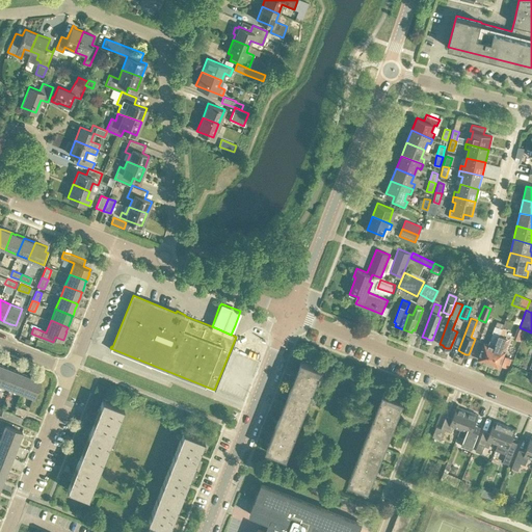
[(484,361),(488,363),(502,327),(495,325),(493,331),(494,331),(488,344),(484,343),(478,358),(480,360),(482,361),(484,361)]
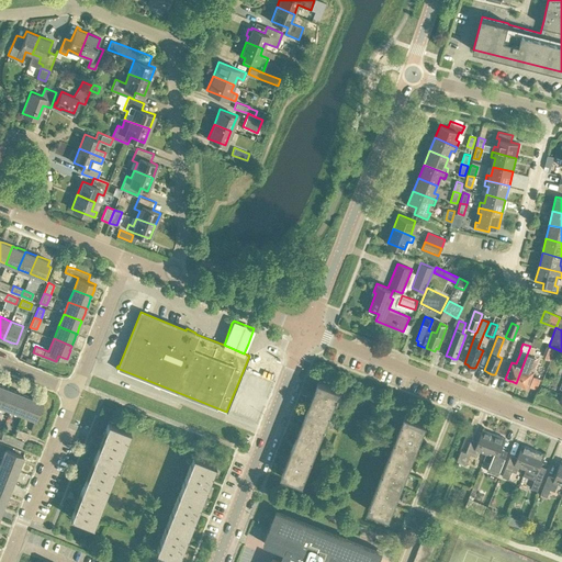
[(530,346),(516,383),(520,384),(523,386),(525,386),(527,388),(534,370),(532,370),(538,357),(535,356),(538,349),(530,346)]
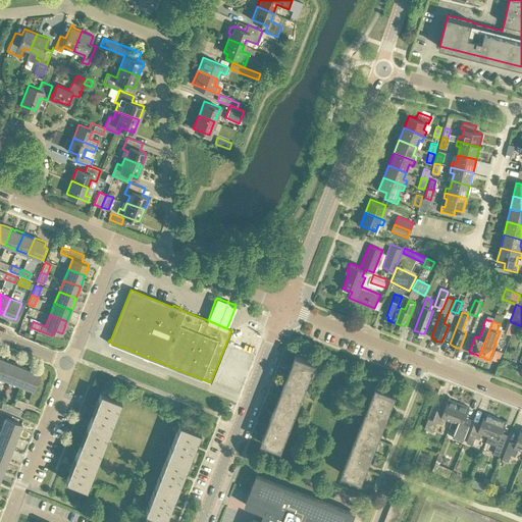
[(261,440),(282,449),(317,361),(296,353),(261,440)]
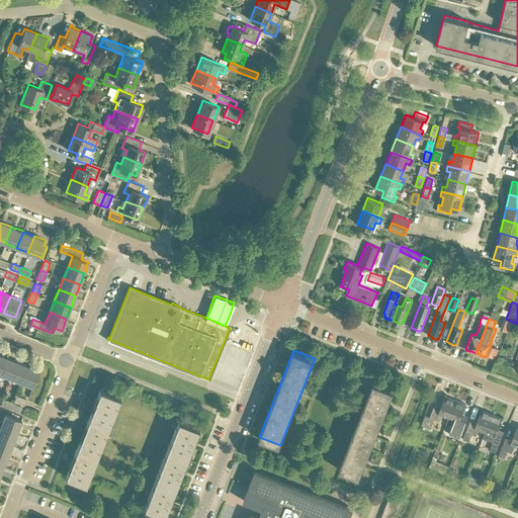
[(0,367),(0,373),(9,377),(16,361),(9,358),(5,357),(5,356),(4,356),(0,367)]
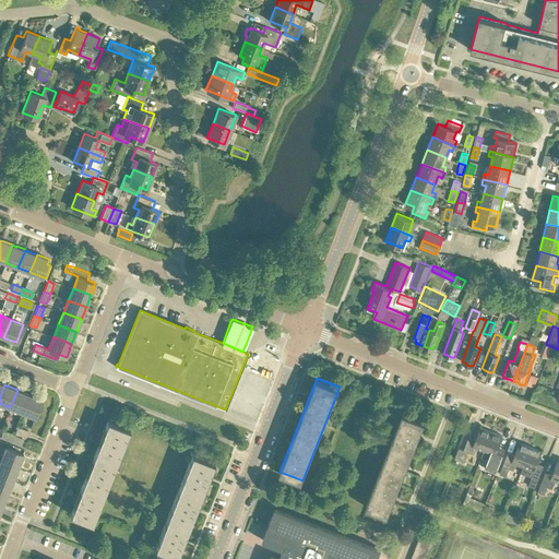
[(10,407),(22,412),(30,394),(22,391),(22,392),(18,390),(10,407)]
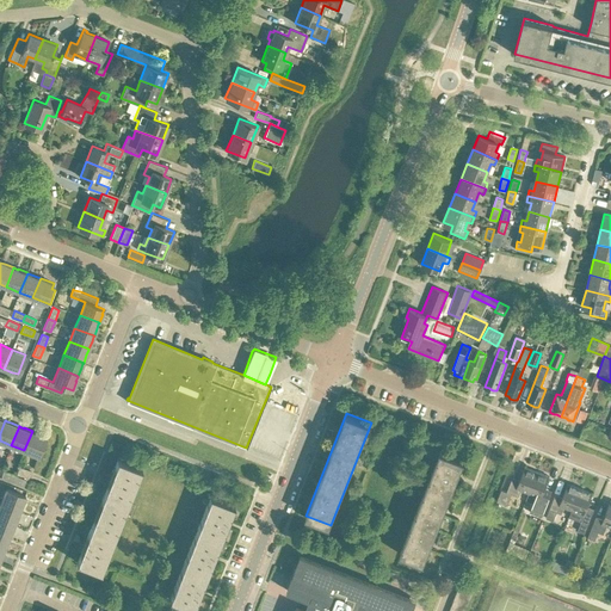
[(32,431),(24,450),(38,456),(44,439),(44,440),(47,437),(37,433),(32,431)]
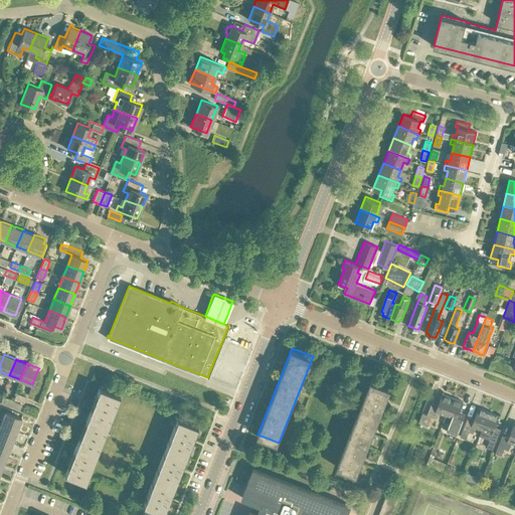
[(337,466),(357,474),(391,387),(371,379),(337,466)]
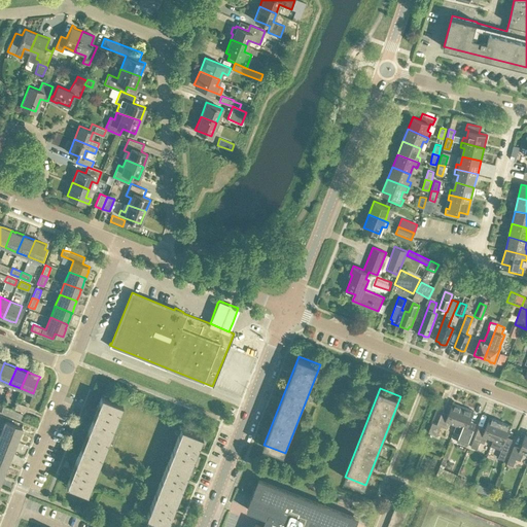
[(66,484),(86,493),(123,403),(101,395),(66,484)]
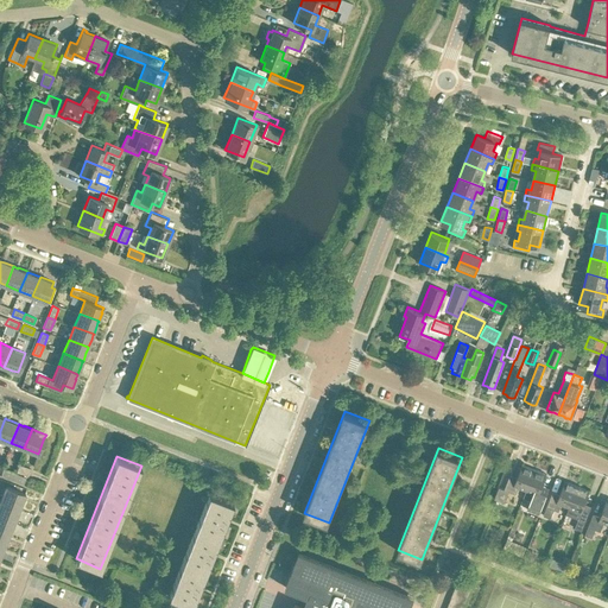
[(17,472),(29,475),(31,468),(19,463),(17,472)]
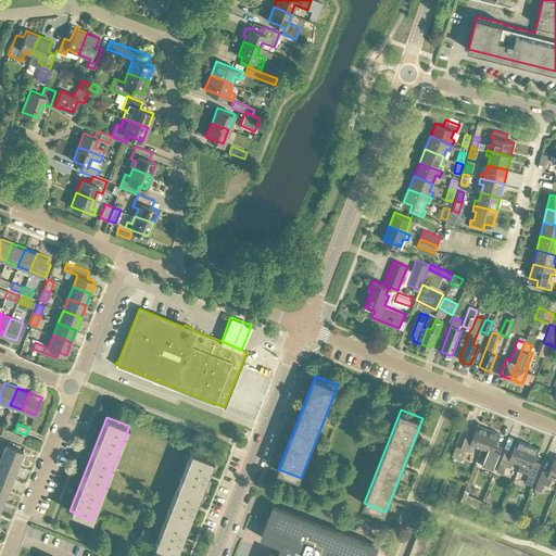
[(475,445),(481,447),(489,428),(478,424),(472,438),(466,434),(462,446),(456,445),(452,455),(460,458),(464,449),(471,452),(475,445)]
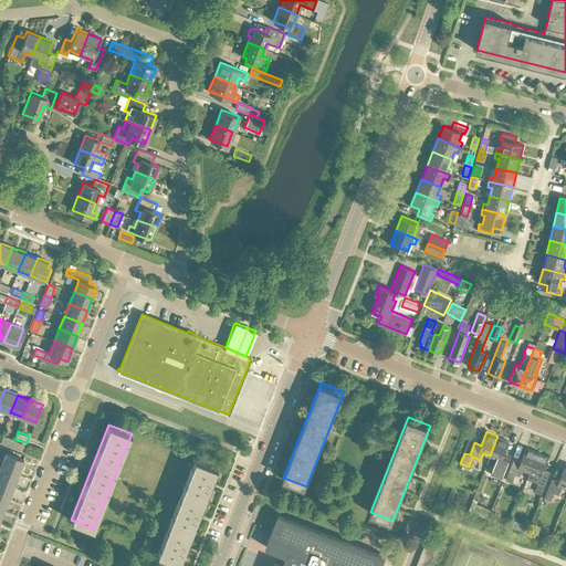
[(1,442),(11,447),(13,440),(3,436),(1,442)]
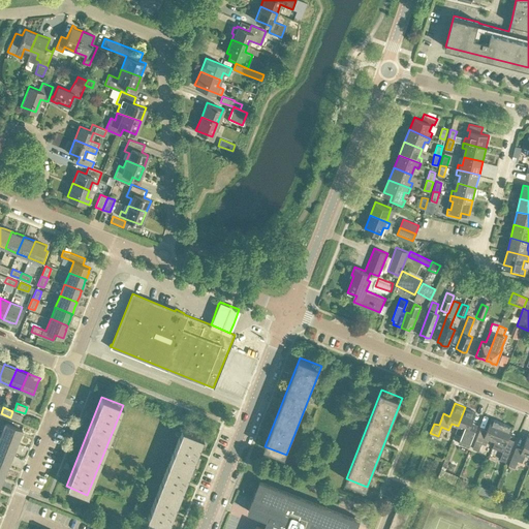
[(465,407),(458,426),(456,432),(464,435),(461,443),(469,446),(477,424),(471,422),(475,411),(465,407)]
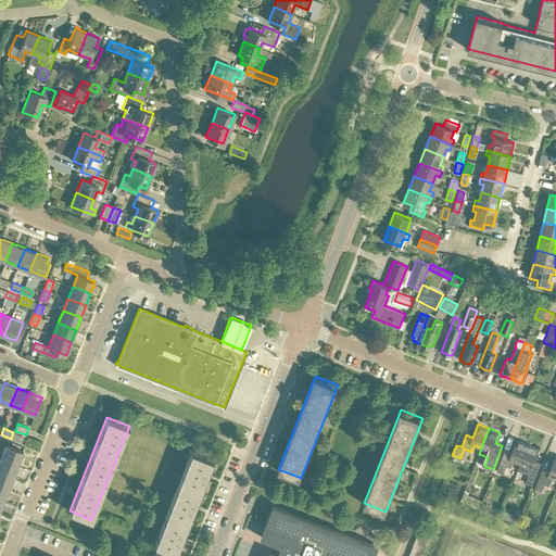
[(13,432),(11,439),(21,442),(24,437),(13,432)]
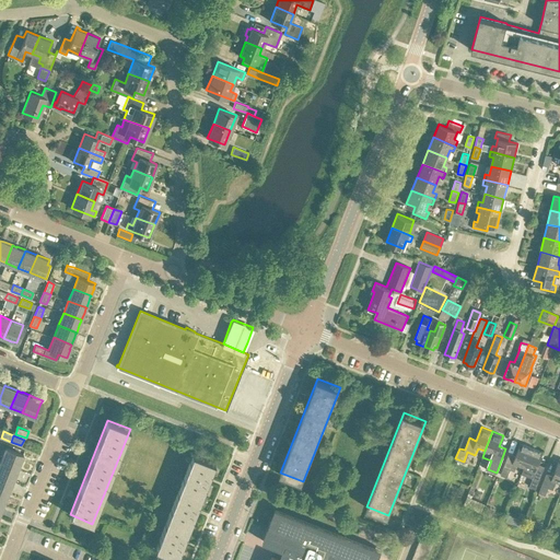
[(517,464),(524,466),(532,447),(521,443),(515,456),(509,454),(500,474),(506,477),(510,468),(514,470),(517,464)]
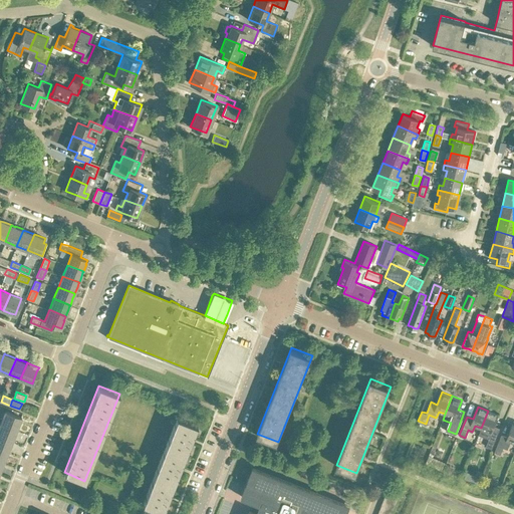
[(5,411),(0,423),(17,429),(20,422),(19,422),(21,417),(5,411)]
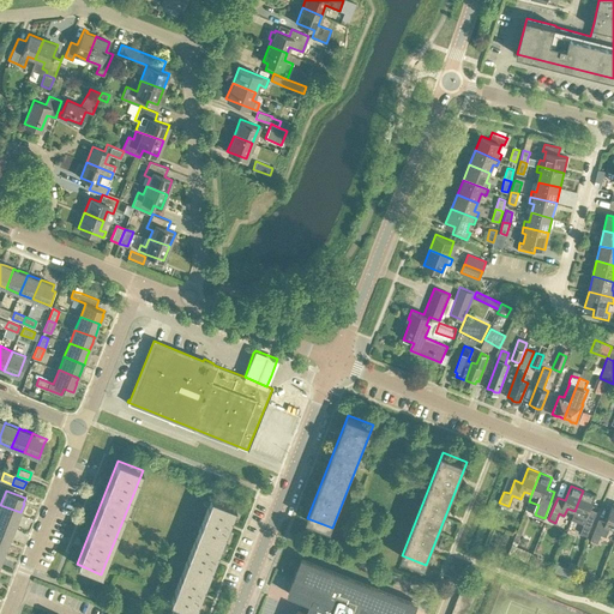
[(583,491),(575,511),(575,512),(572,518),(584,523),(581,533),(588,535),(596,513),(589,510),(595,495),(583,491)]
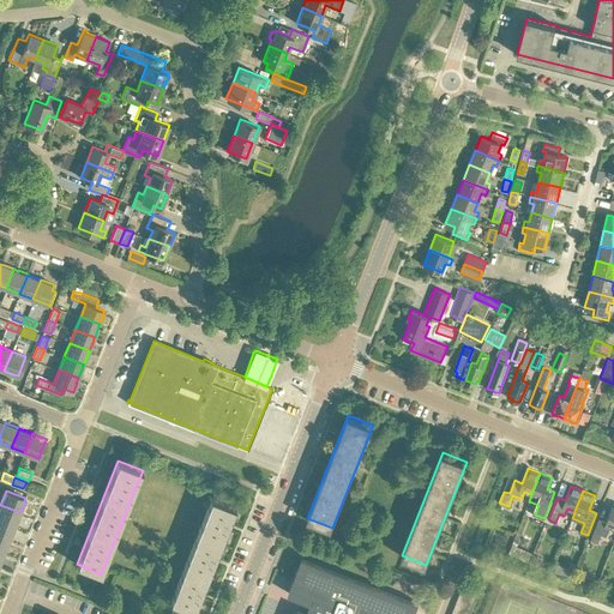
[(169,601),(194,611),(235,507),(211,498),(169,601)]
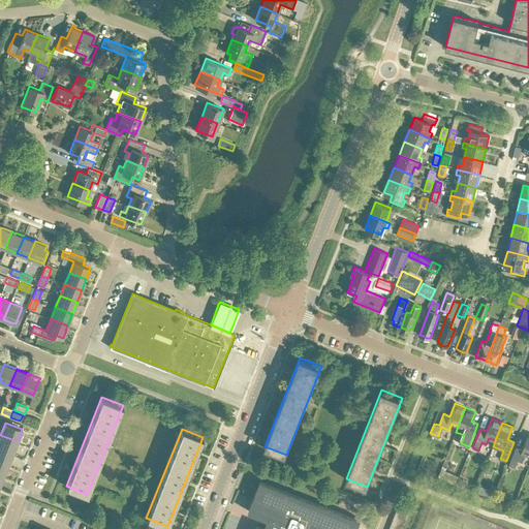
[(525,454),(528,455),(528,432),(528,433),(522,448),(516,446),(508,464),(515,467),(518,460),(523,462),(525,454)]
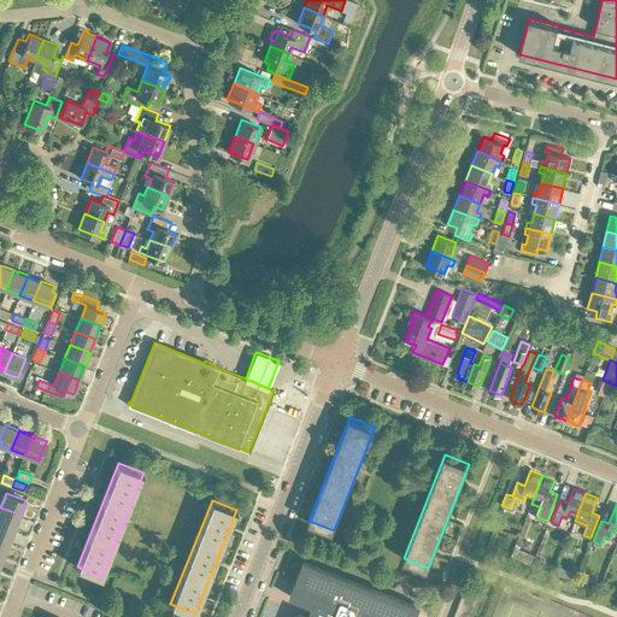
[(0,507),(0,522),(15,528),(18,519),(19,515),(21,515),(0,507)]
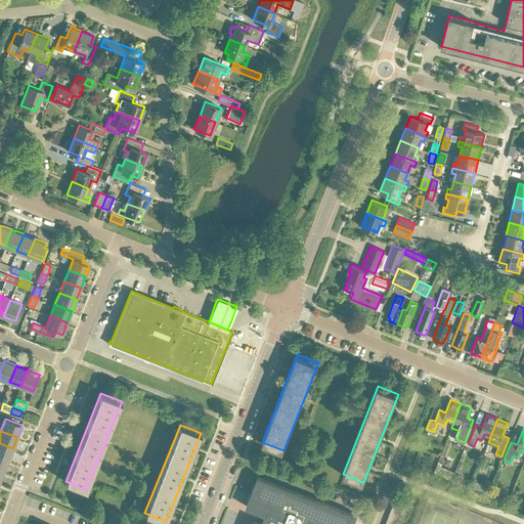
[(0,443),(0,456),(8,461),(11,452),(12,449),(12,448),(0,443)]
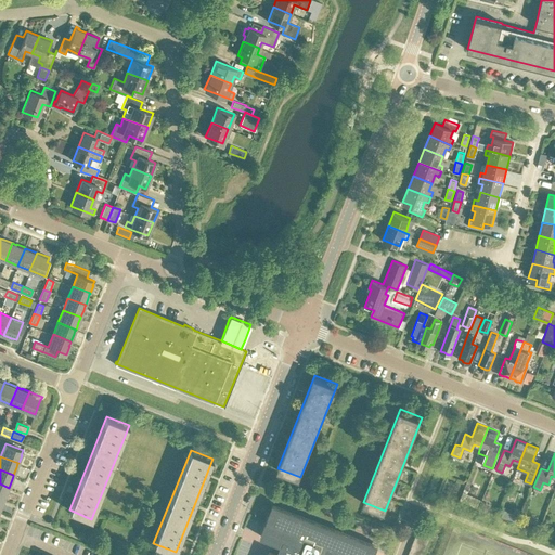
[(460,497),(477,505),(480,497),(463,489),(460,497)]
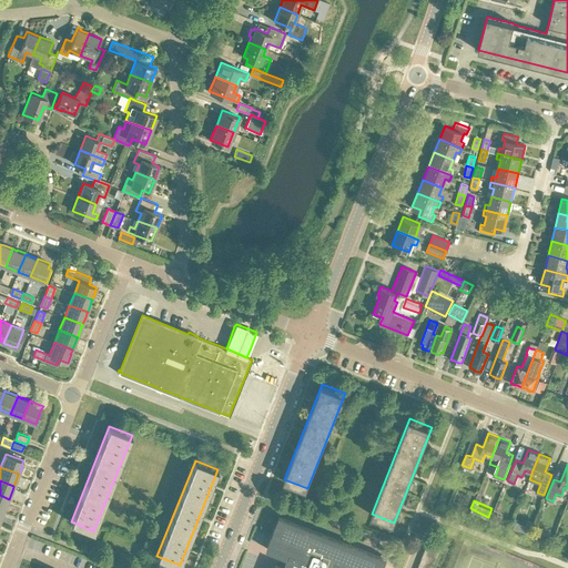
[(273,567),(383,567),(387,557),(368,549),(352,543),(280,515),(274,529),(266,548),(287,557),(286,561),(284,566),(276,563),(273,567)]
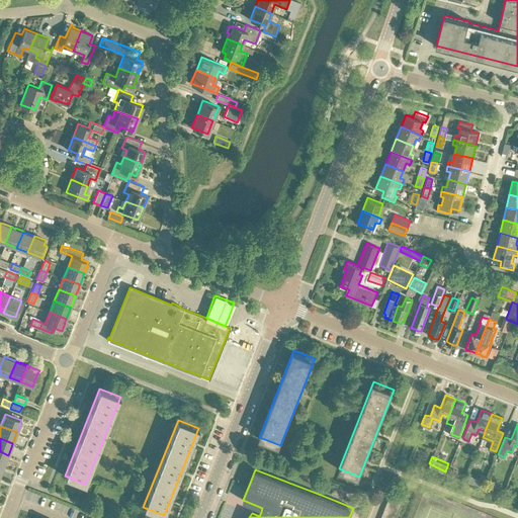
[(483,488),(485,481),(479,479),(476,486),(483,488)]
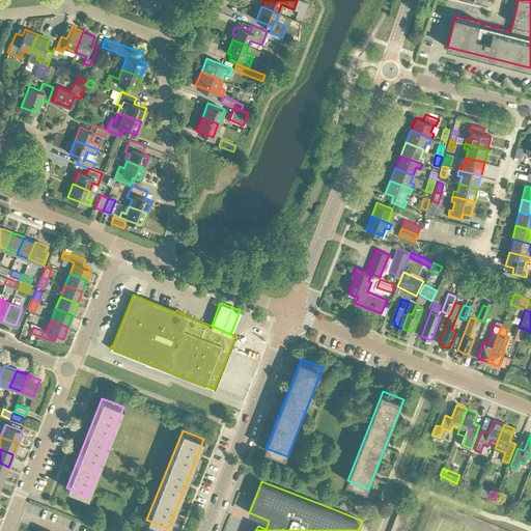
[(401,502),(399,508),(412,513),(414,507),(401,502)]
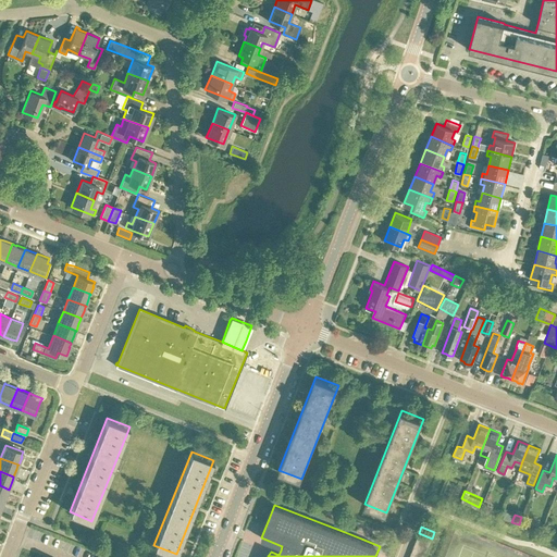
[(419,533),(416,540),(429,544),(432,539),(419,533)]
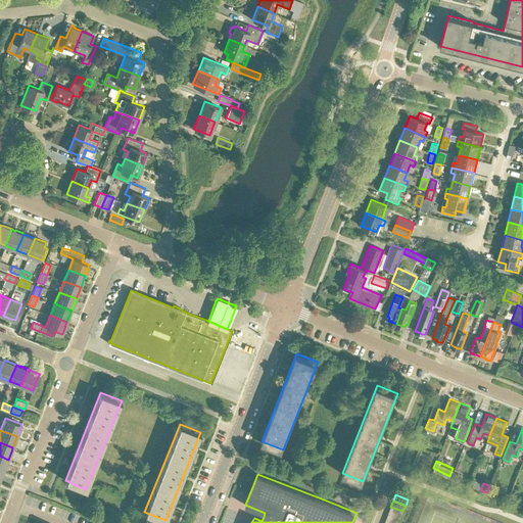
[(390,507),(388,512),(400,517),(402,511),(390,507)]
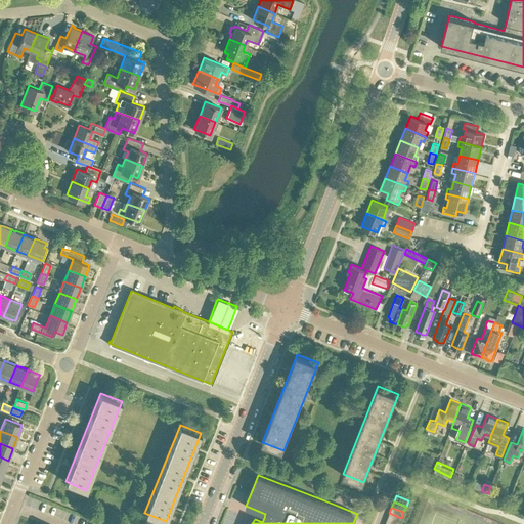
[(389,513),(387,519),(399,523),(401,518),(389,513)]
